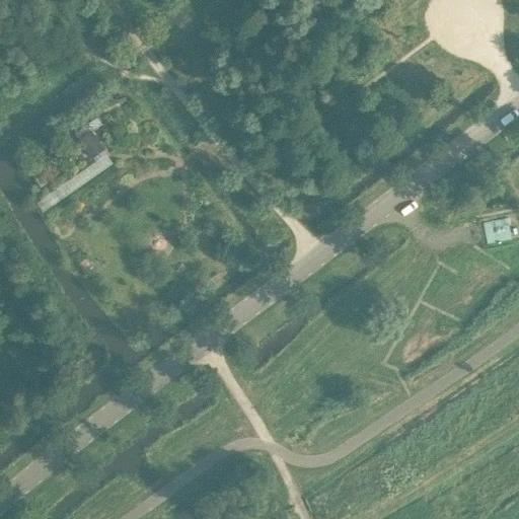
[(107,105),(105,102),(91,112),(93,115),(107,105)]
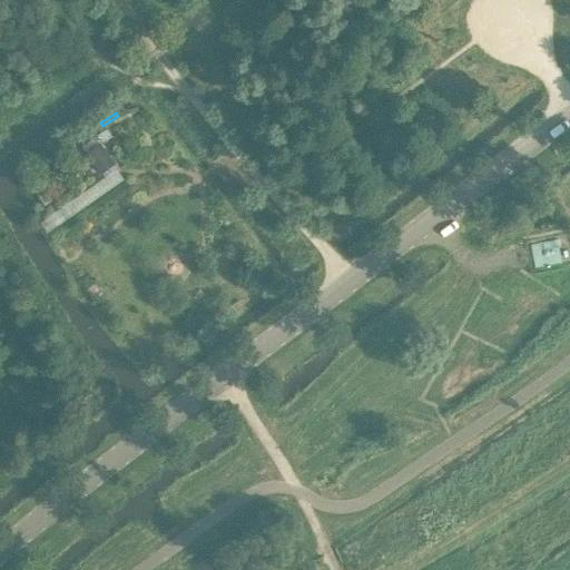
[(106,128),(97,135),(101,143),(111,136),(106,128)]
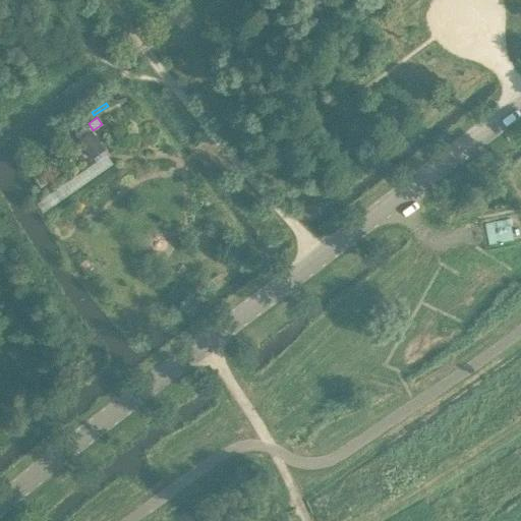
[(91,130),(87,124),(75,133),(79,138),(91,130)]
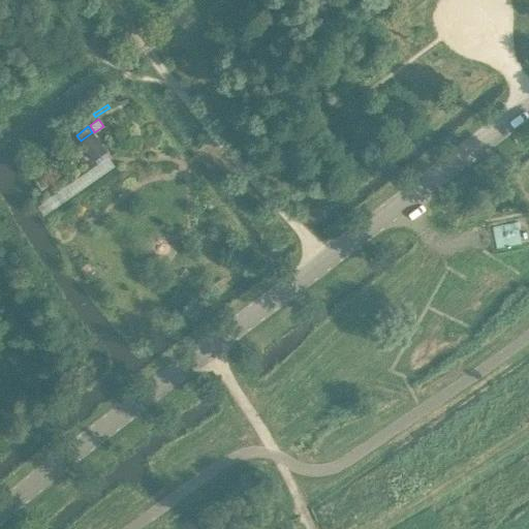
[(95,160),(106,153),(97,139),(93,133),(82,141),(95,160)]
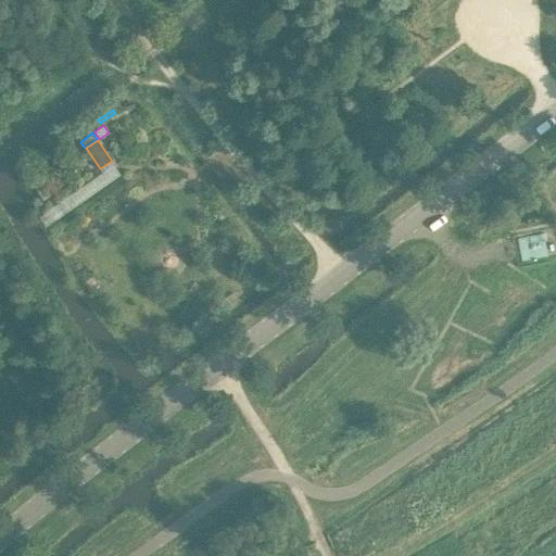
[(40,217),(47,227),(121,175),(112,161),(100,168),(102,173),(40,217)]
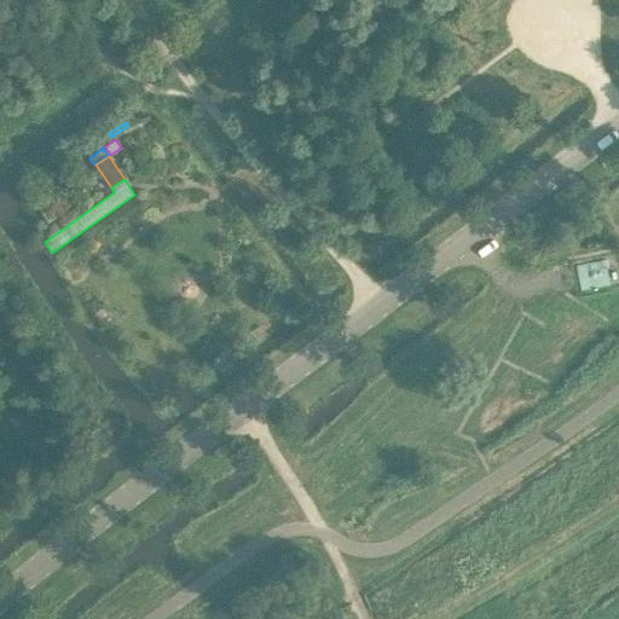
[(35,203),(50,224),(58,218),(44,197),(35,203)]
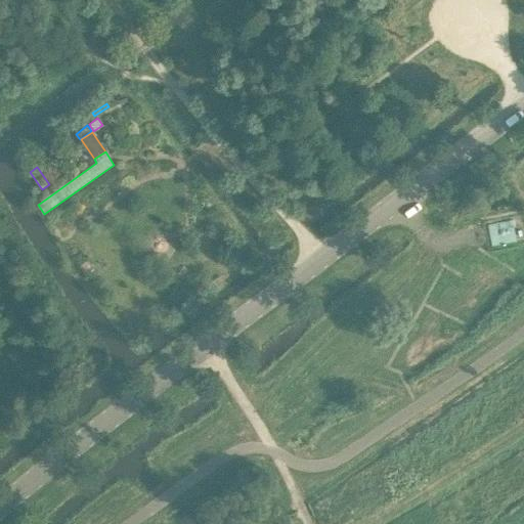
[(491,247),(516,242),(512,220),(487,225),(491,247)]
